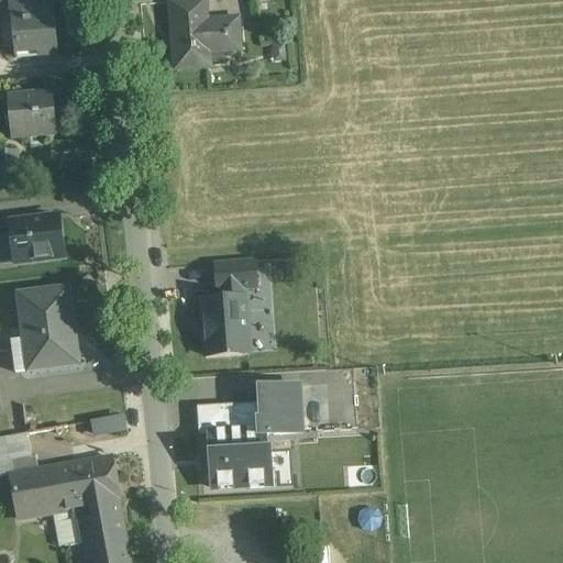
[(55,9),(34,10),(33,0),(8,0),(10,13),(12,13),(17,59),(59,55),(55,9)]
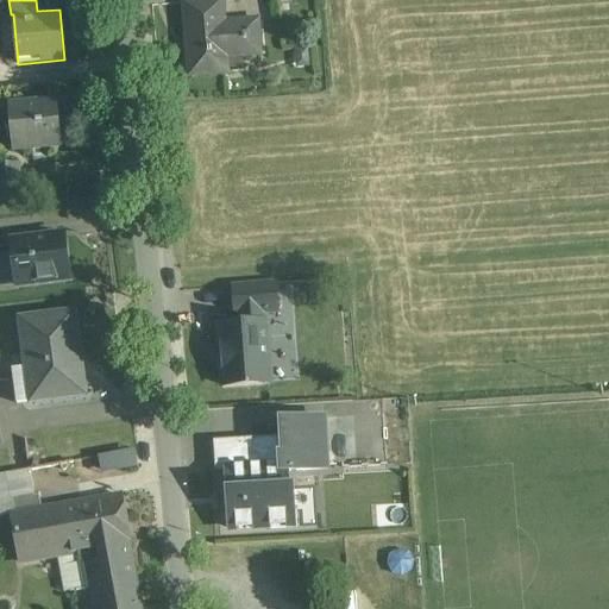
[(220,2),(181,6),(187,79),(223,75),(220,60),(259,56),(257,22),(223,25),(220,2)]
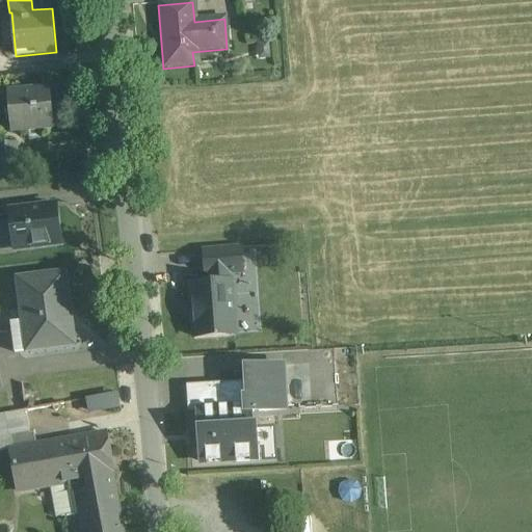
[(50,90),(8,95),(11,131),(53,127),(50,90)]
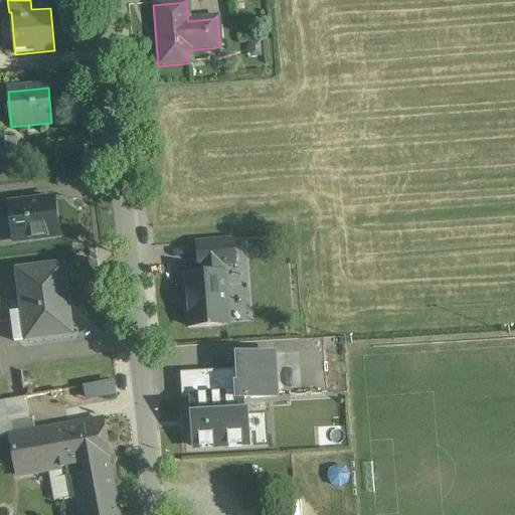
[(15,138),(0,139),(0,171),(16,171),(15,138)]
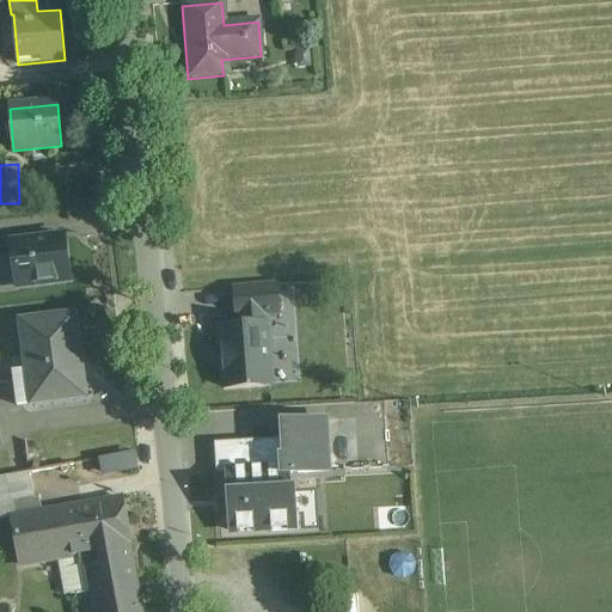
[(65,238),(11,244),(16,288),(71,281),(65,238)]
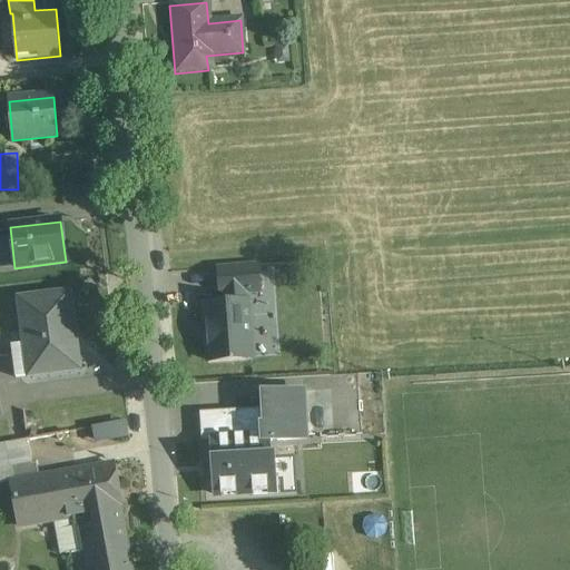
[(258,266),(218,268),(219,295),(245,294),(259,293),(258,266)]
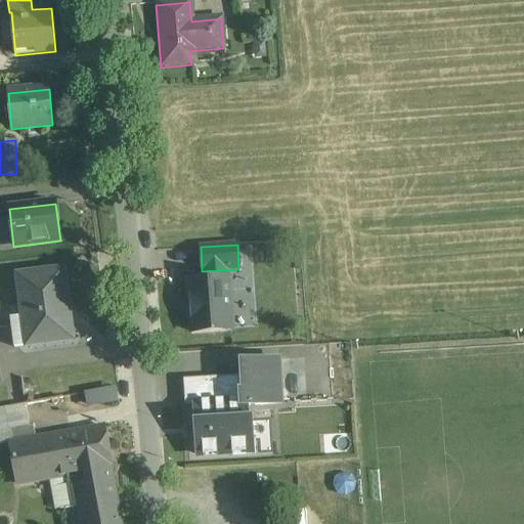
[(59,270),(17,275),(23,317),(10,318),(13,348),(27,347),(27,346),(73,341),(70,318),(66,319),(59,270)]
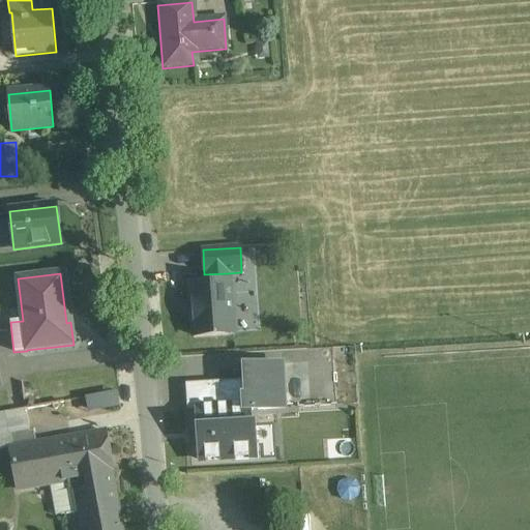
[(228,273),(208,274),(209,283),(190,284),(195,336),(234,333),(230,282),(229,282),(228,273)]
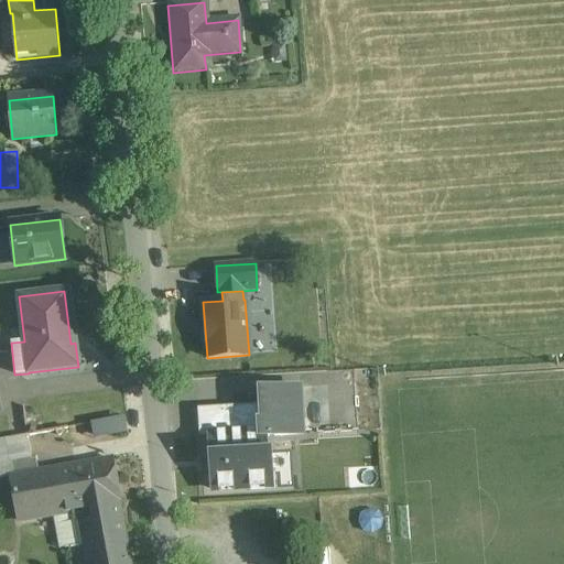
[(301,388),(259,391),(260,405),(262,435),(262,438),(266,438),(303,435),(301,388)]
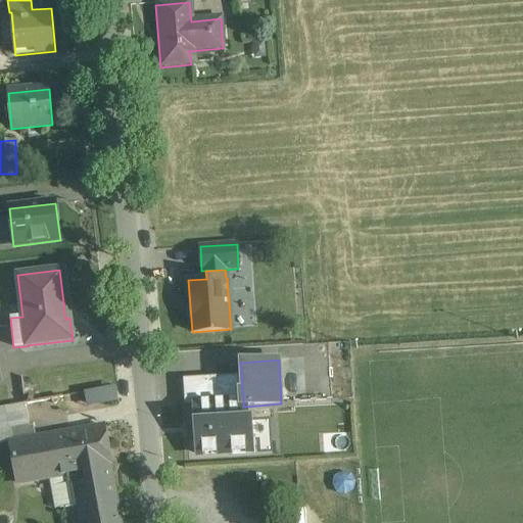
[(241,376),(184,380),(185,406),(195,406),(243,403),(241,376)]
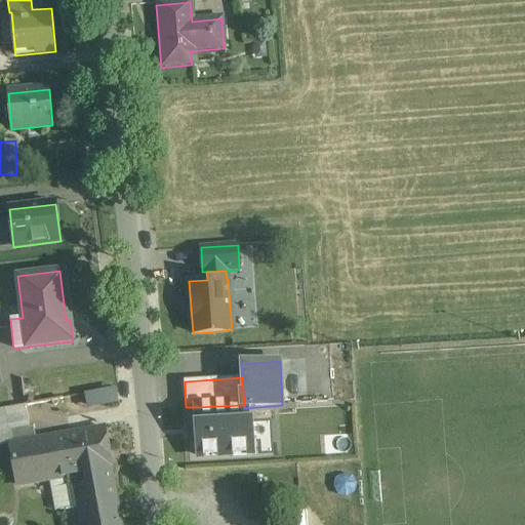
[(85,409),(117,402),(113,387),(81,393),(85,409)]
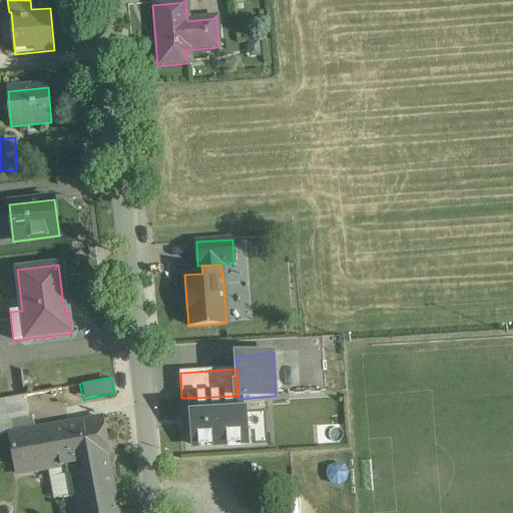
[(238,396),(191,398),(192,415),(187,416),(188,429),(193,429),(194,447),(246,444),(244,412),(241,412),(241,399),(238,399),(238,396)]
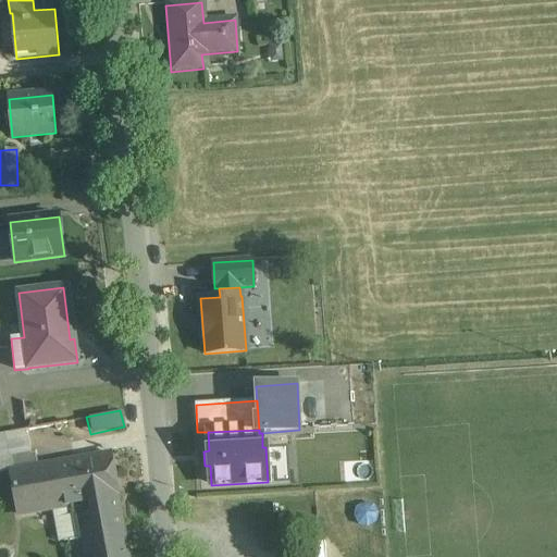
[(35,453),(12,457),(14,471),(37,468),(35,453)]
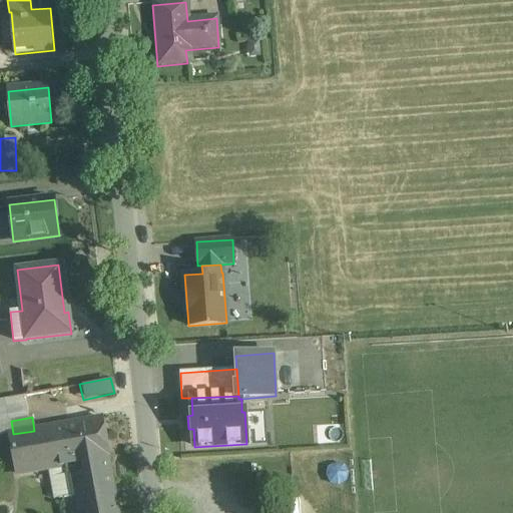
[(101,419),(54,427),(61,467),(67,466),(69,478),(83,475),(81,463),(108,458),(101,419)]
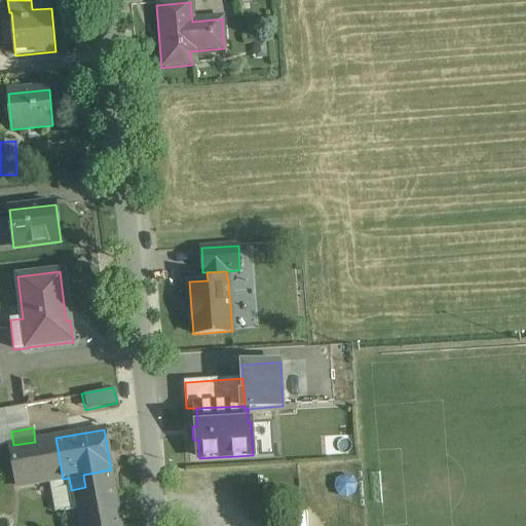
[(13,445),(10,446),(19,487),(63,479),(55,438),(35,442),(13,445)]
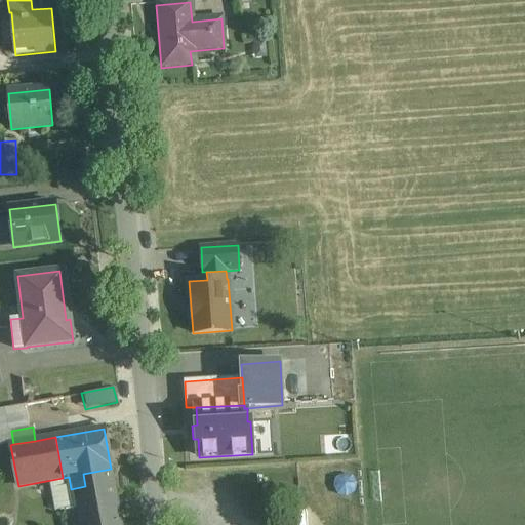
[(111,469),(83,474),(85,486),(71,489),(75,509),(66,511),(68,524),(118,524),(109,470),(111,470),(111,469)]
